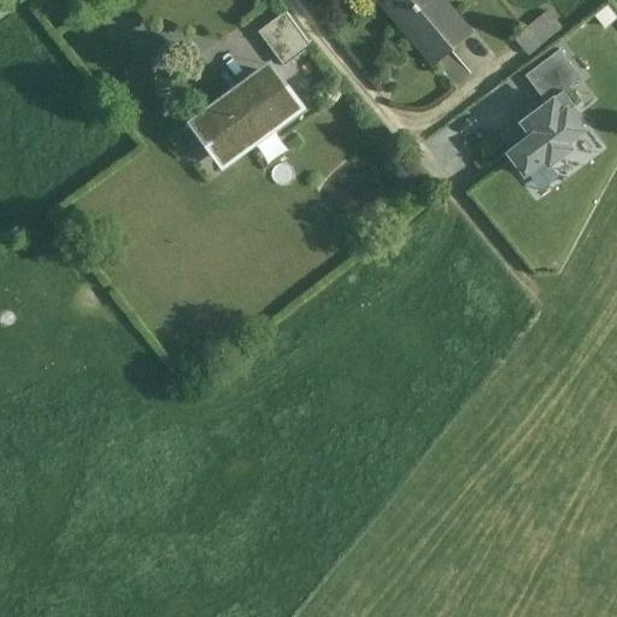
[(471,34),(446,5),(442,7),(435,0),(381,0),(381,1),(411,36),(428,22),(452,50),(471,34)]
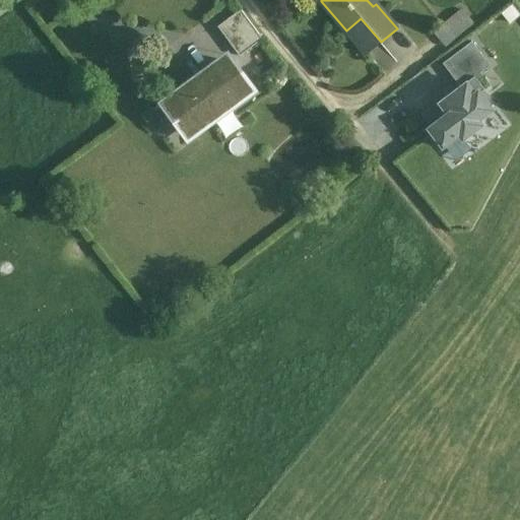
[(240,10),(217,26),(239,56),(262,40),(240,10)]
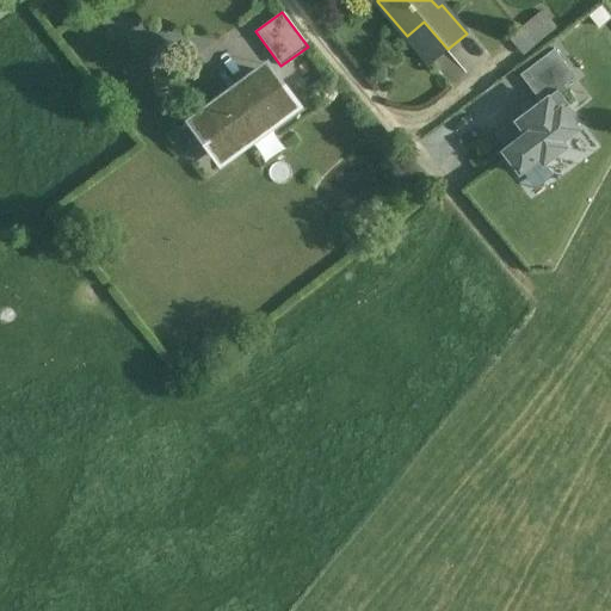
[(543,12),(520,30),(518,28),(507,37),(523,55),(556,28),(543,12)]
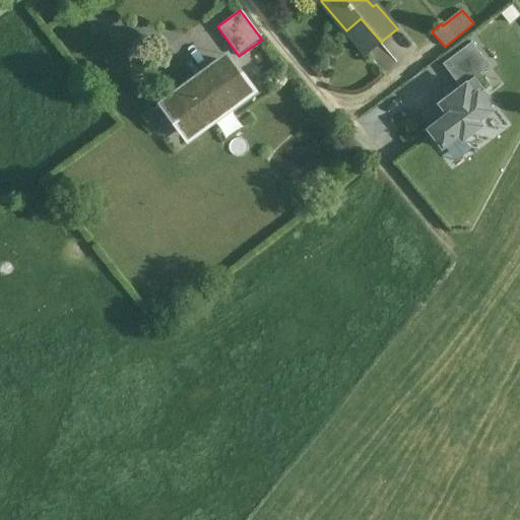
[(381,42),(361,18),(346,30),(367,55),(381,42)]
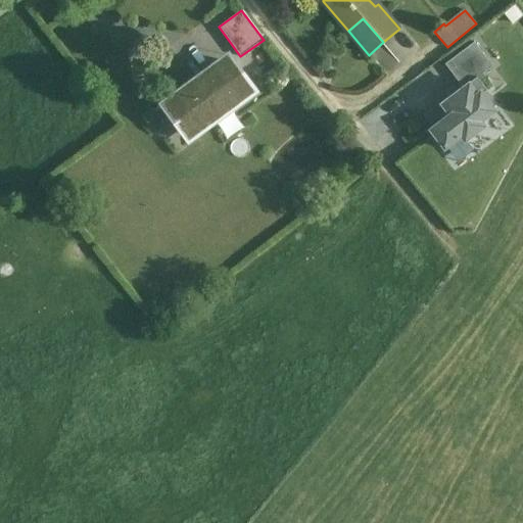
[(478,41),(444,59),(459,84),(491,65),(478,41)]
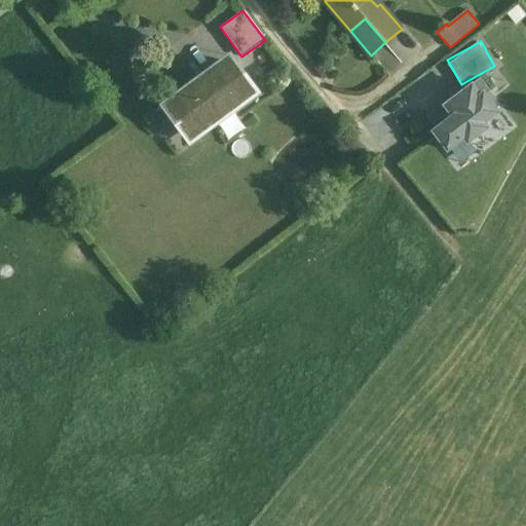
[(235,64),(213,80),(208,74),(212,71),(211,70),(156,110),(157,111),(171,102),(173,105),(192,132),(216,114),(220,118),(239,104),(256,91),(235,64)]
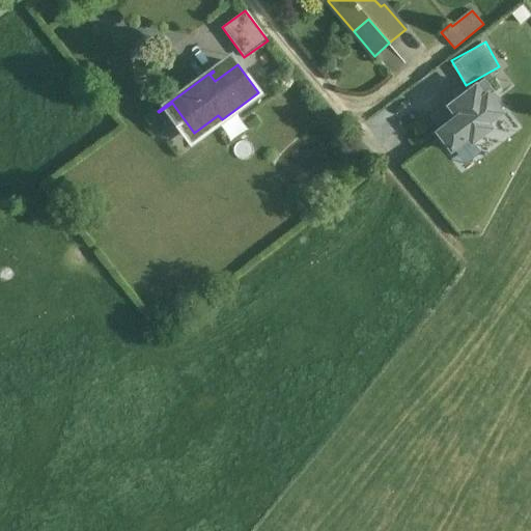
[(483,81),(469,91),(476,101),(491,90),(483,81)]
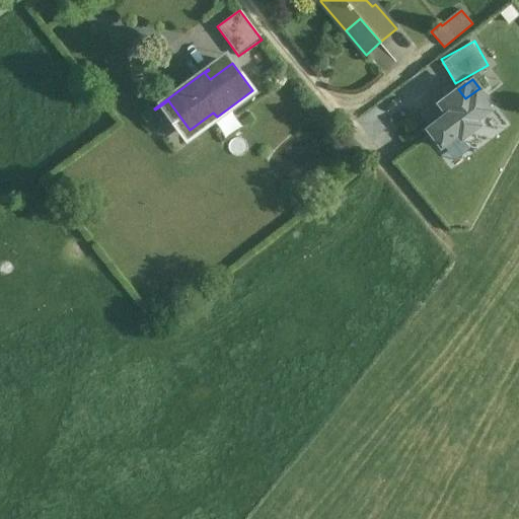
[(444,81),(410,106),(425,127),(458,101),(460,102),(465,98),(458,89),(453,93),(444,81)]
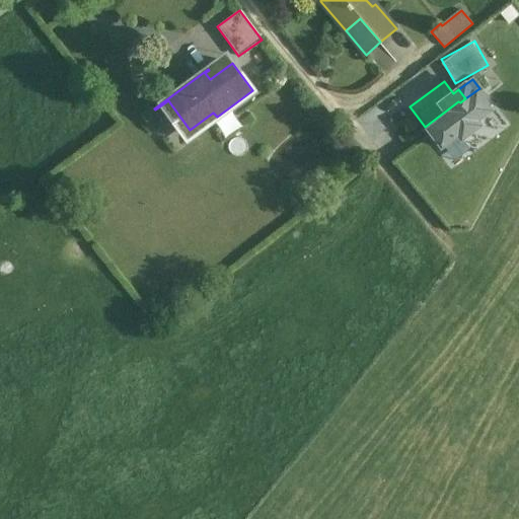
[(460,102),(458,101),(425,127),(443,151),(489,116),(486,112),(494,106),(479,88),(465,98),(460,102)]
